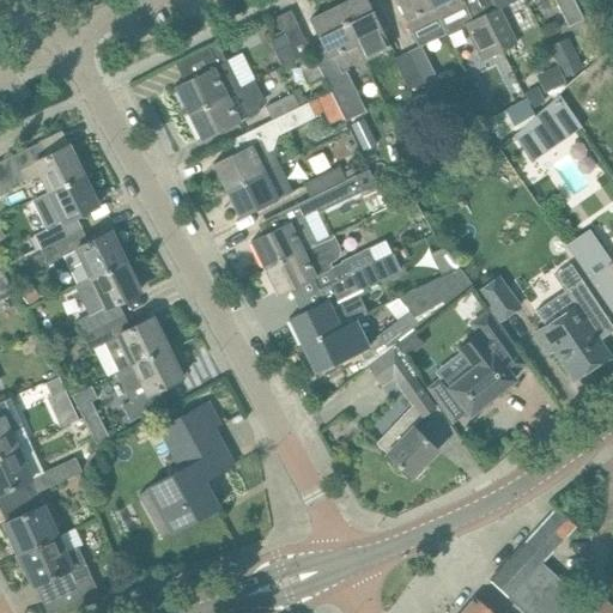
[(365,0),(350,0),(335,7),(350,36),(360,59),(388,46),(365,0)]
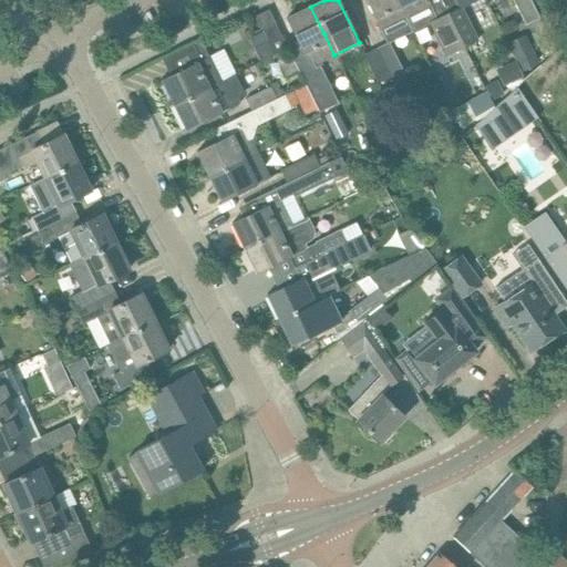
[(405,19),(395,0),(366,0),(368,3),(381,32),(405,19)]
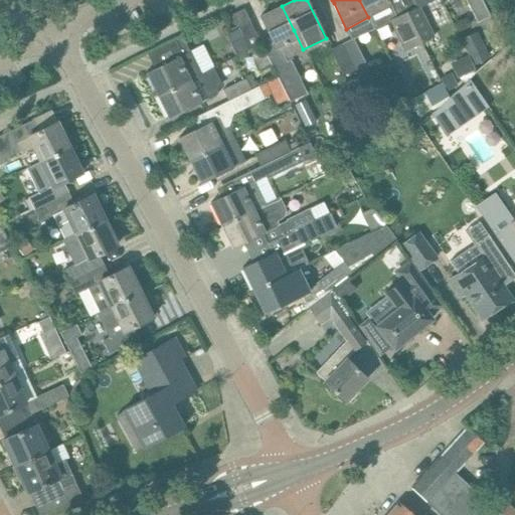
[(400,0),(359,0),(368,17),(373,15),(378,26),(394,18),(408,48),(421,42),(406,12),(400,0)]
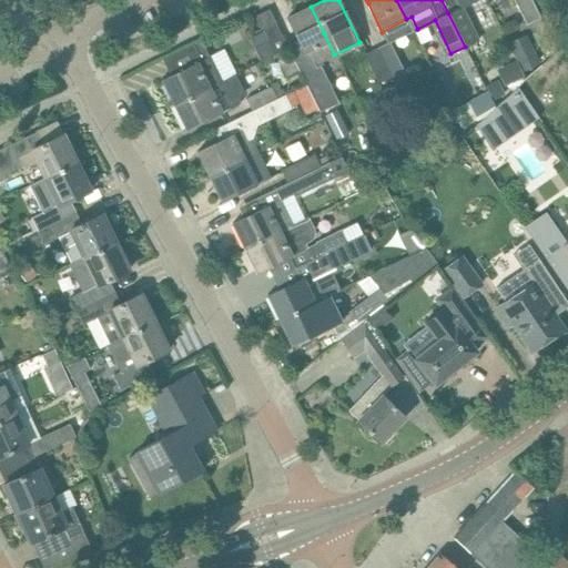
[(486,0),(487,1),(487,0),(513,0),(526,27),(540,19),(530,0),(486,0)]
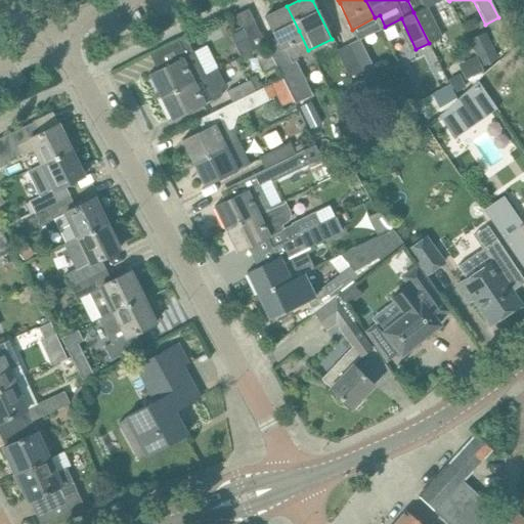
[(264,17),(279,48),(269,53),(281,78),(293,100),(295,103),(312,95),(296,61),(292,63),(290,59),(308,50),(299,31),(287,6),(264,17)]
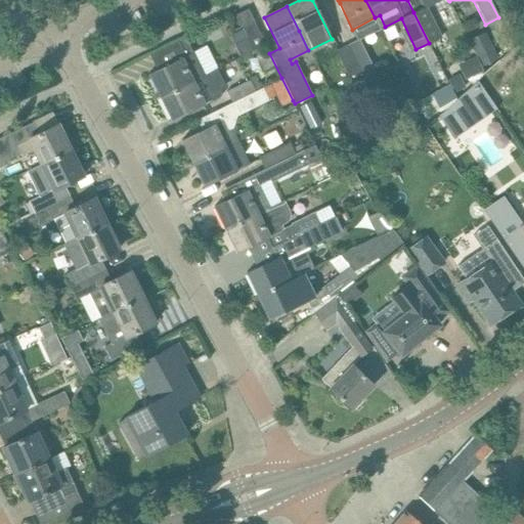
[(234,44),(241,56),(241,57),(265,45),(248,9),(236,14),(248,38),(234,44)]
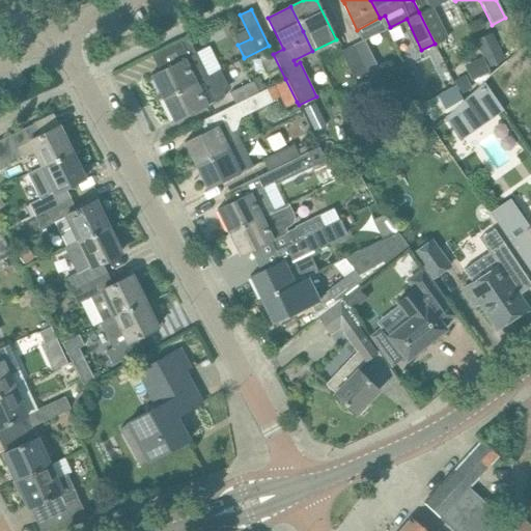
[(180,89),(206,76),(188,38),(172,47),(179,61),(151,75),(162,98),(180,89)]
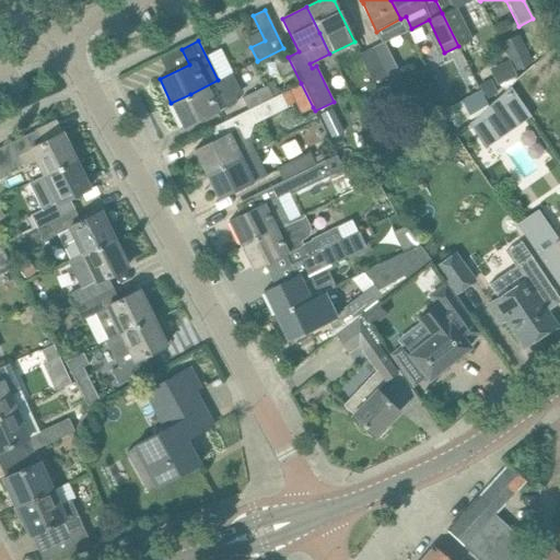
[(383,43),(372,48),(388,81),(399,74),(383,43)]
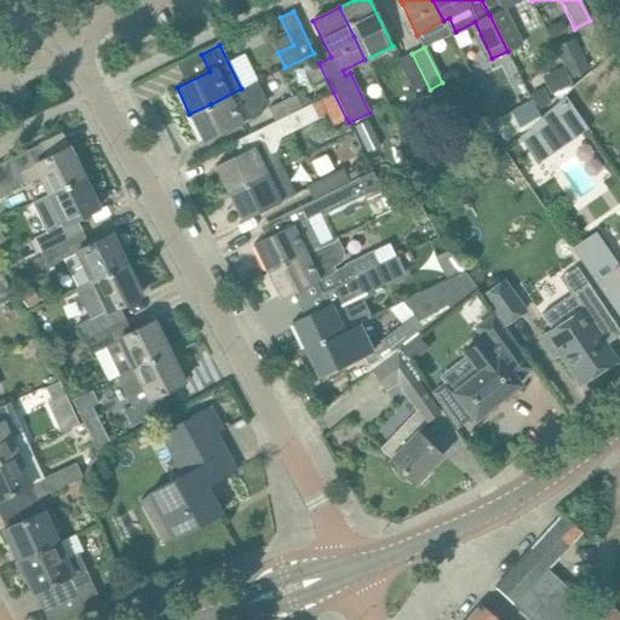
[(415,96),(430,90),(412,53),(397,61),(415,96)]
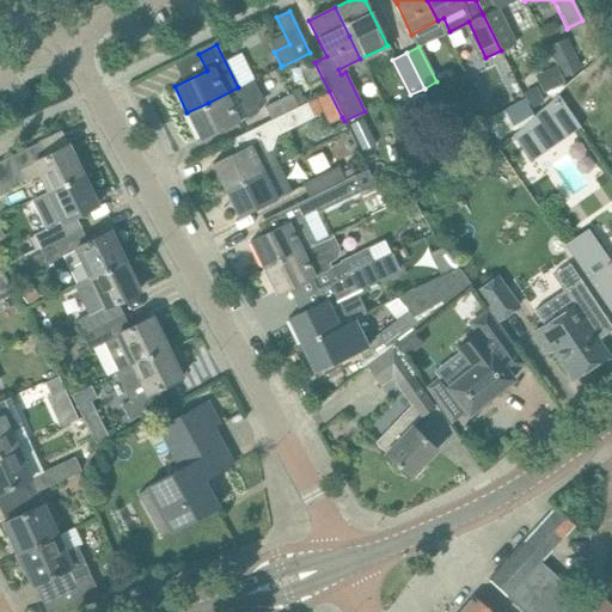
[(573,54),(556,63),(563,77),(580,68),(573,54)]
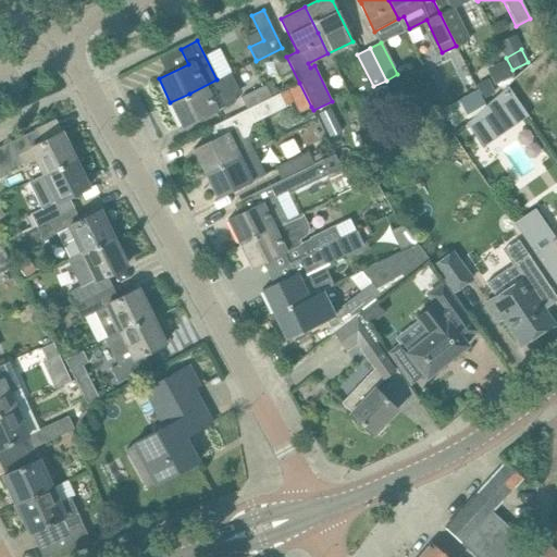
[(212,53),(219,76),(231,73),(224,50),(212,53)]
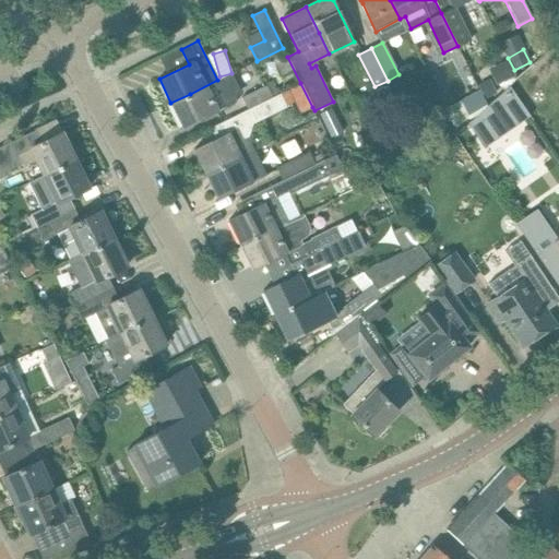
[(162,57),(120,78),(127,91),(168,70),(162,57)]
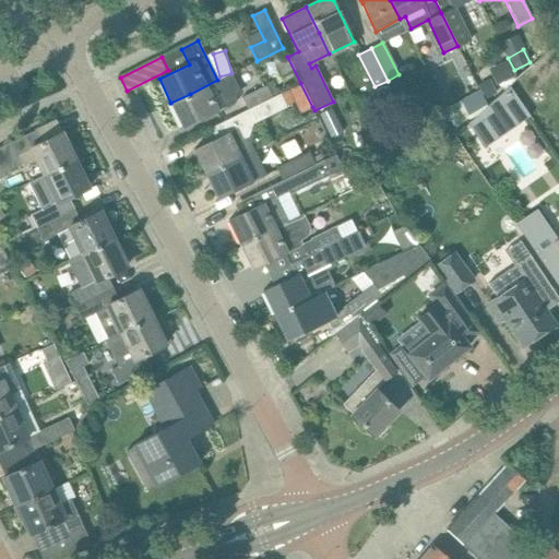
[(451,60),(437,67),(450,96),(464,90),(451,60)]
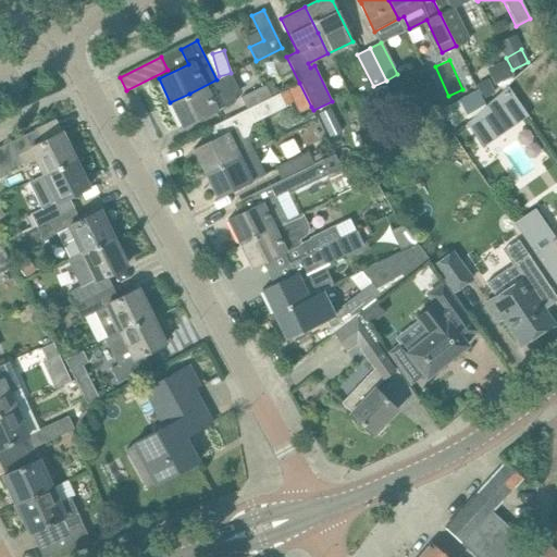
[(217,81),(217,79),(189,94),(170,102),(183,128),(230,104),(221,88),(231,83),(226,75),(217,81)]
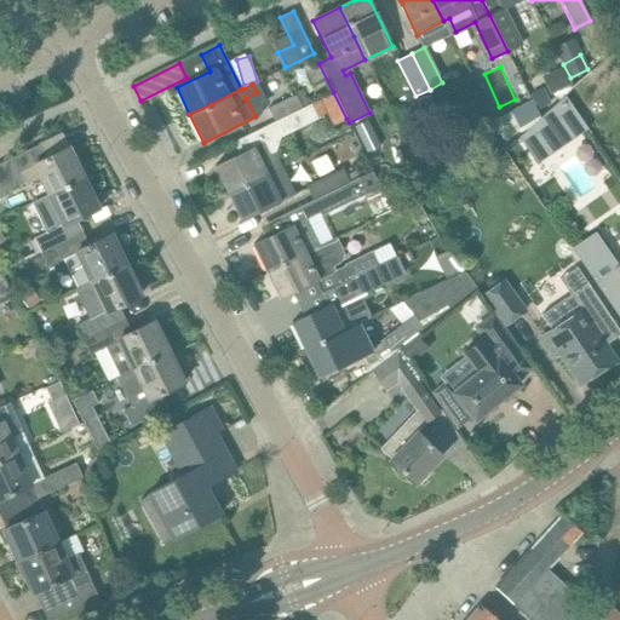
[(538,108),(550,102),(543,86),(529,92),(538,108)]
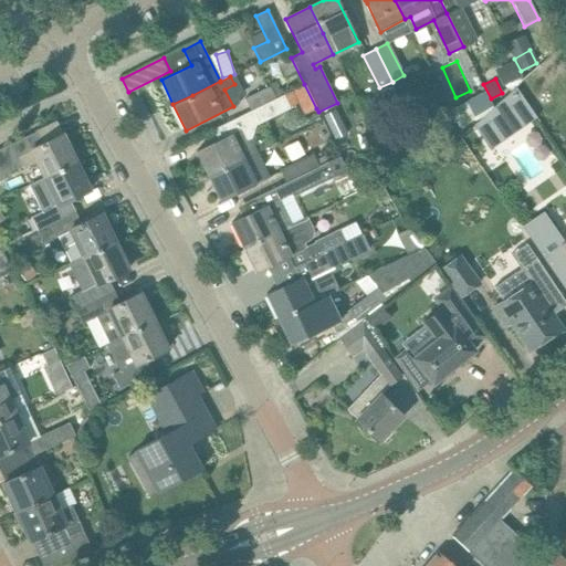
[(304,84),(291,91),(303,115),(316,108),(304,84)]
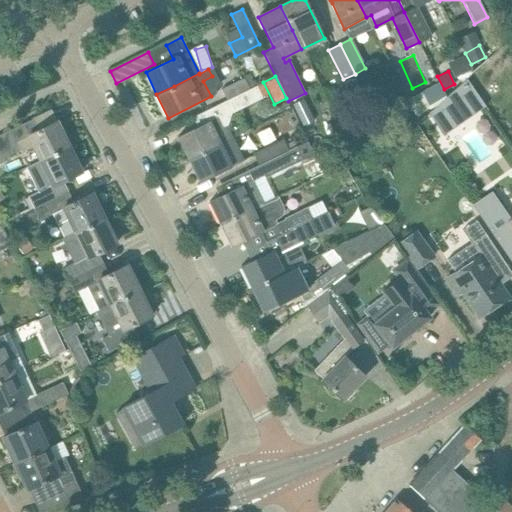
[(226,100),(249,89),(244,78),(221,89),(226,100)]
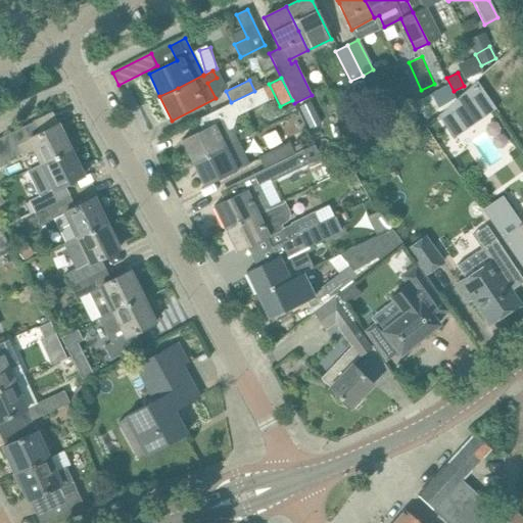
[(477,81),(461,95),(478,121),(496,108),(477,81)]
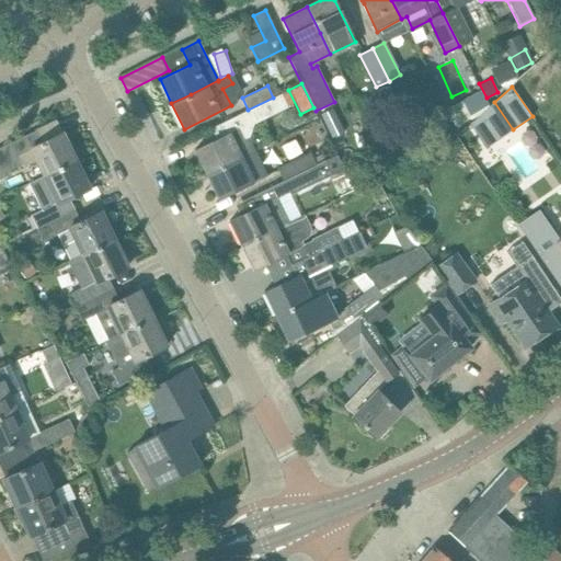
[(456,127),(483,104),(478,92),(446,109),(456,127)]
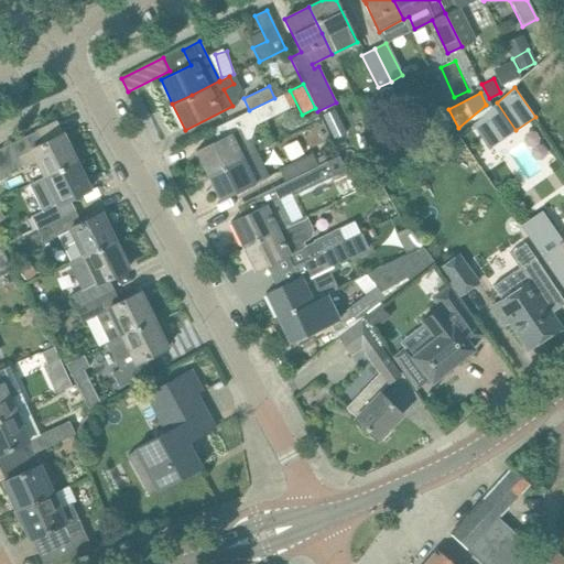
[(247,134),(249,134),(257,123),(289,108),(282,95),(274,98),(249,110),(228,120),(212,129),(213,131),(224,126),(228,134),(195,151),(207,175),(256,151),(247,134)]
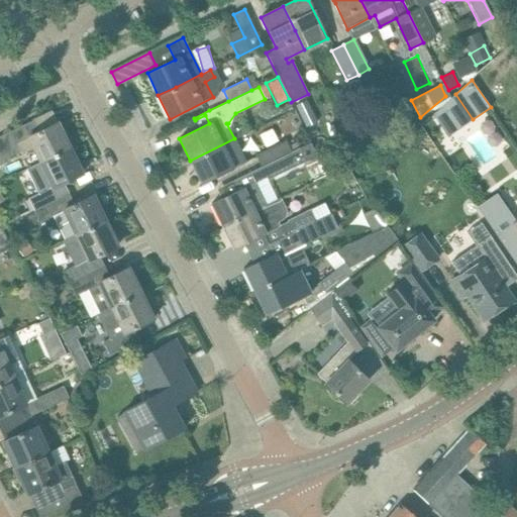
[(21,126),(27,137),(39,163),(70,147),(57,123),(38,132),(32,120),(21,126)]
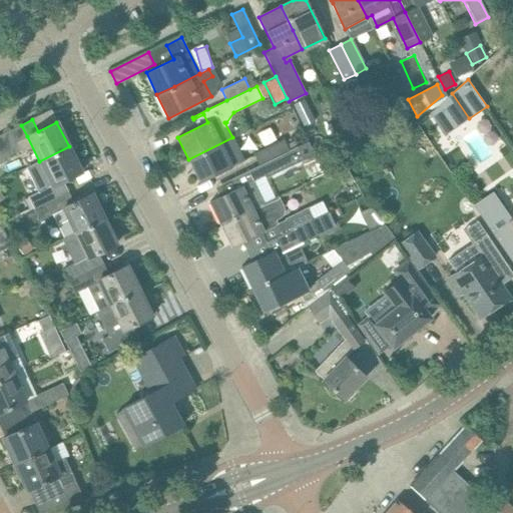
[(21,125),(0,135),(0,160),(20,150),(15,142),(27,136),(21,125)]
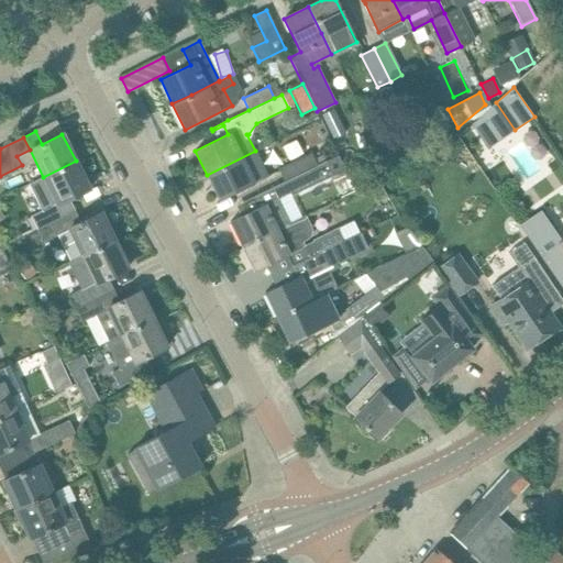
[(389,167),(405,161),(398,144),(383,152),(389,167)]
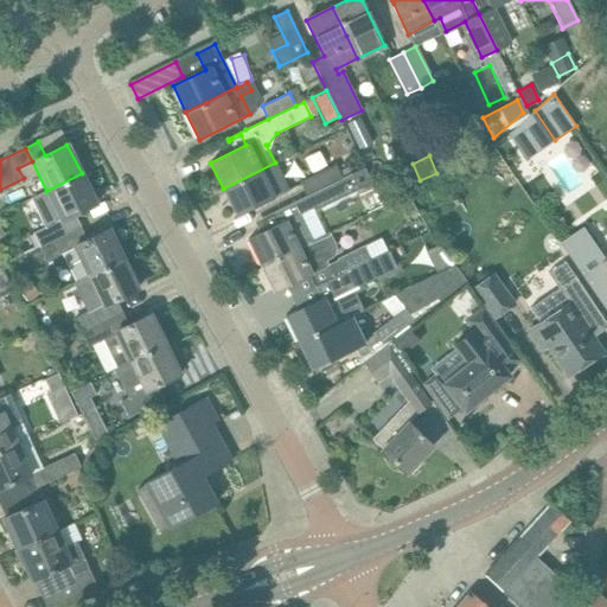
[(275,163),(223,189),(236,216),(288,191),(275,163)]
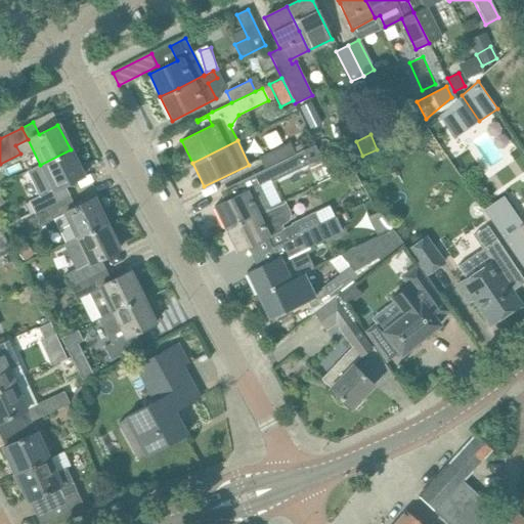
[(264,169),(295,155),(289,142),(259,158),(264,169)]
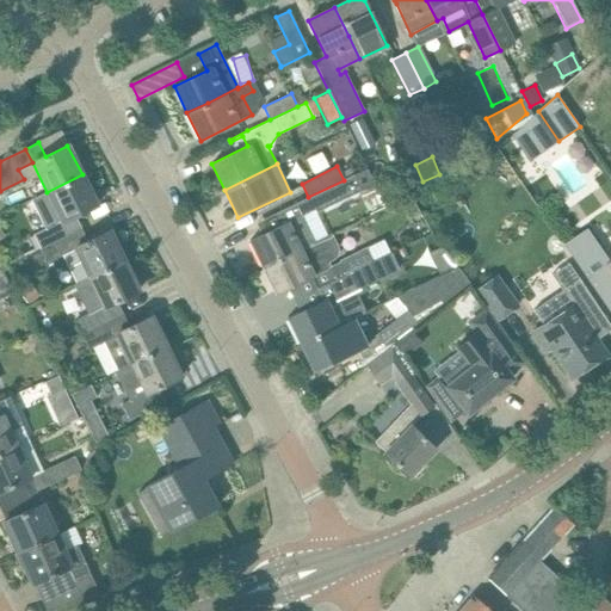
[(32,234),(39,248),(81,228),(75,216),(97,205),(82,174),(47,192),(60,221),(32,234)]
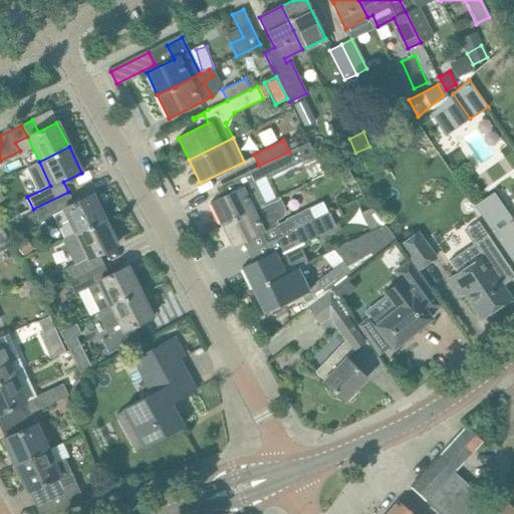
[(294,163),(289,152),(259,166),(265,178),(294,163)]
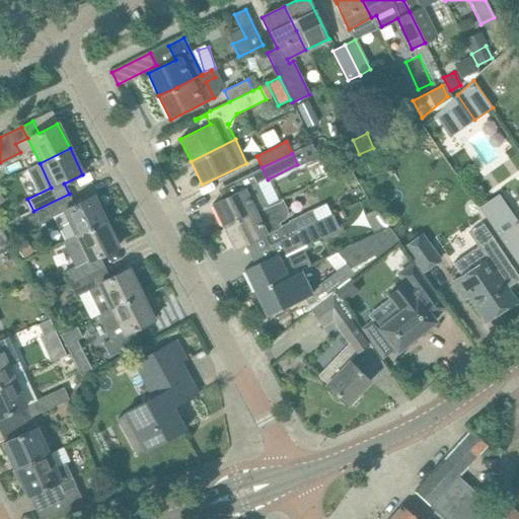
[(267,205),(255,182),(212,205),(223,227),(267,205)]
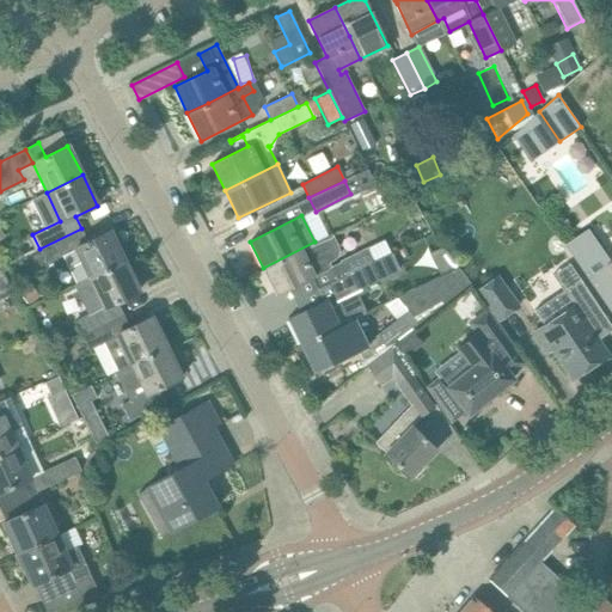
[(62,256),(77,285),(124,261),(110,231),(87,242),(81,228),(40,249),(47,263),(62,256)]
